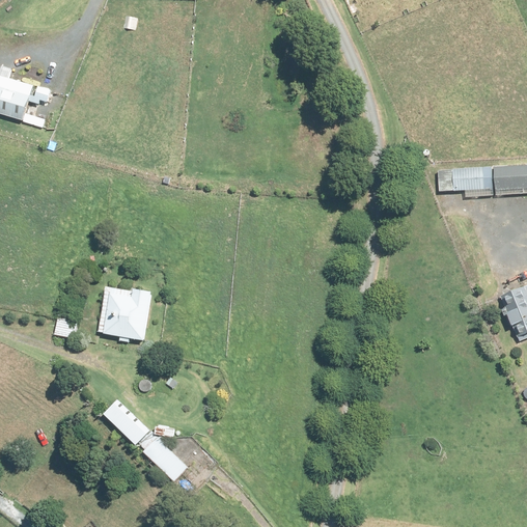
[(33,81),(0,70),(0,110),(22,117),(33,81)]
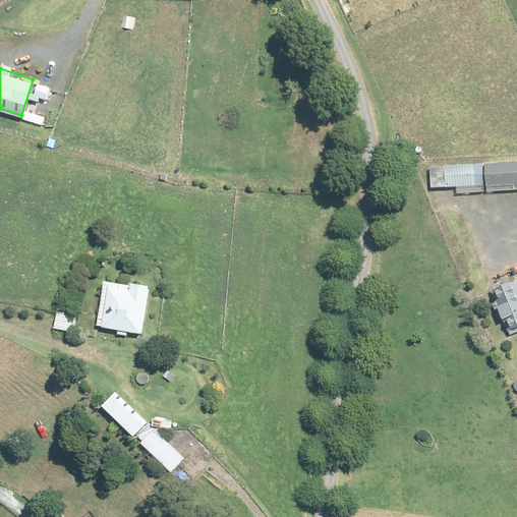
[(516,157),(481,158),(481,187),(516,186),(516,157)]
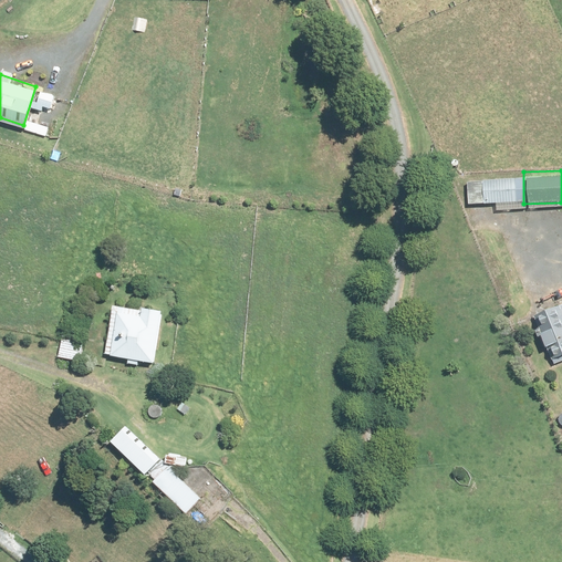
[(521,205),(520,172),(461,173),(464,200),(491,200),(491,205),(521,205)]
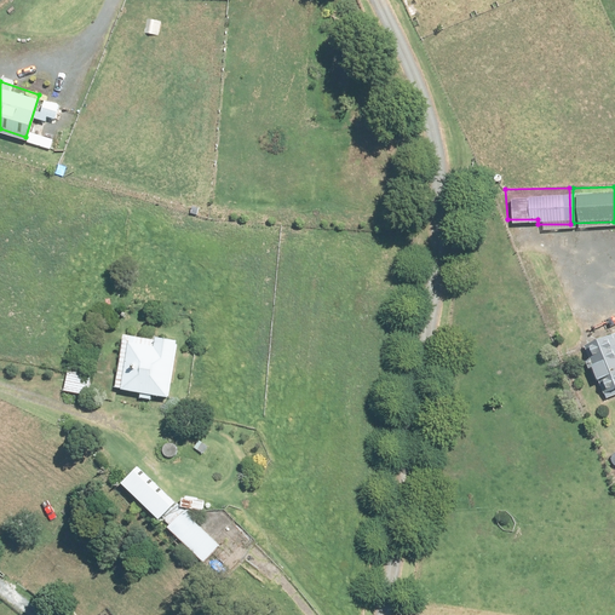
[(614,325),(579,339),(598,389),(614,381),(614,325)]
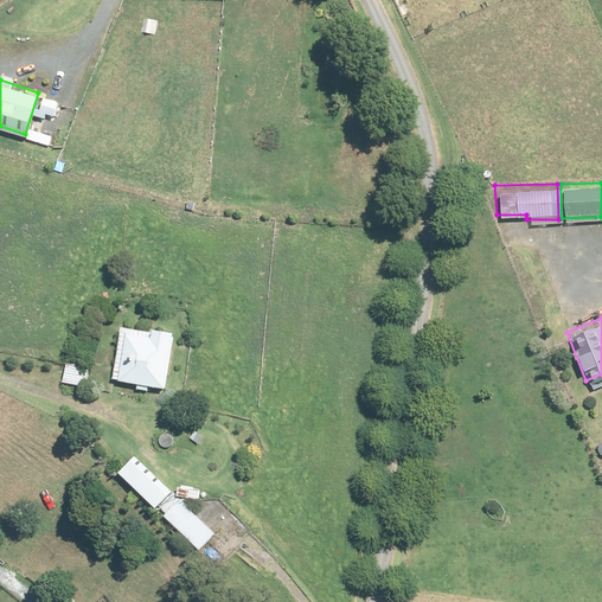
[(153,331),(121,327),(113,382),(167,389),(175,331),(153,328),(153,331)]
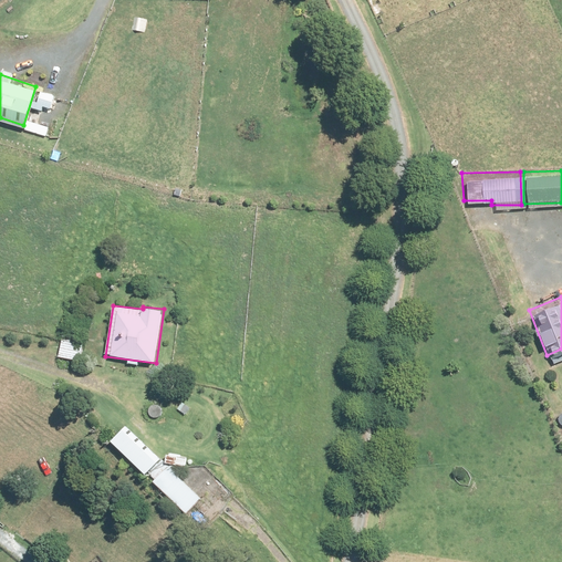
[(80,361),(83,341),(60,336),(56,357),(80,361)]
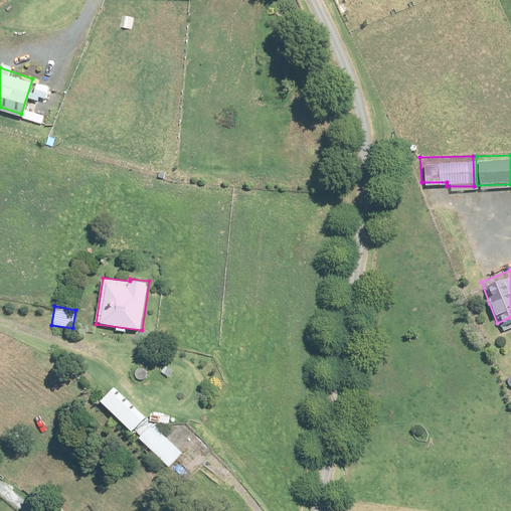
[(171,369),(164,364),(160,370),(167,376),(171,369)]
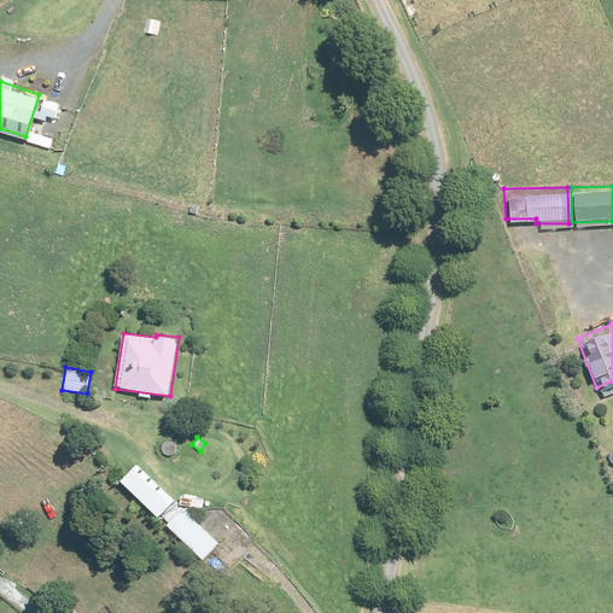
[(139,467),(122,484),(161,519),(177,502),(139,467)]
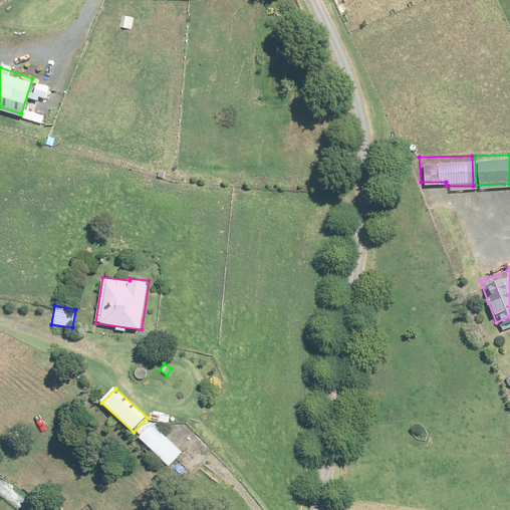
[(169,412),(150,411),(150,423),(169,424),(169,412)]
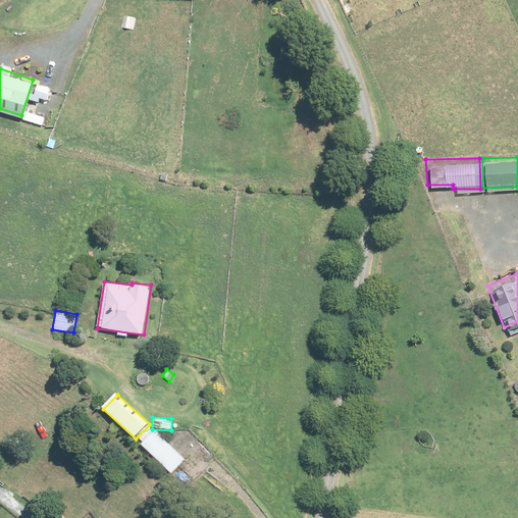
[(154,430),(142,445),(171,473),(185,459),(154,430)]
